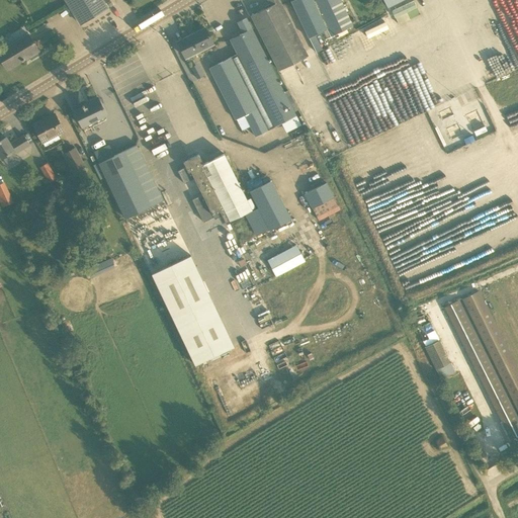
[(65,0),(81,24),(107,8),(102,0),(65,0)]
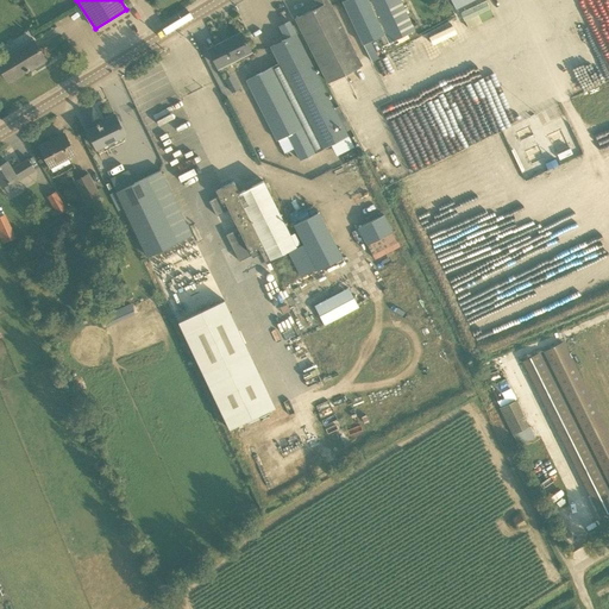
[(328,83),(363,66),(328,0),(314,0),(318,6),(295,19),(328,83)]
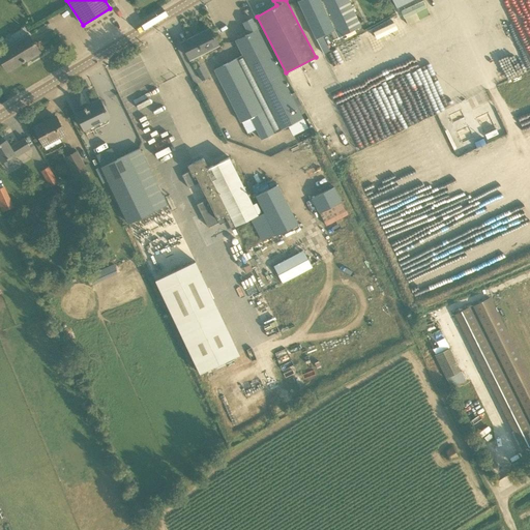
[(339,37),(361,27),(348,0),(299,0),(297,1),(316,39),(335,30),(339,37)]
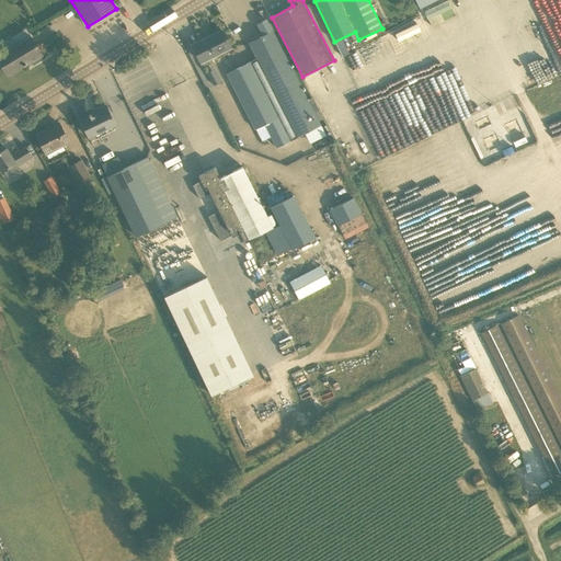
[(415,0),(423,13),(442,3),(439,0),(415,0)]
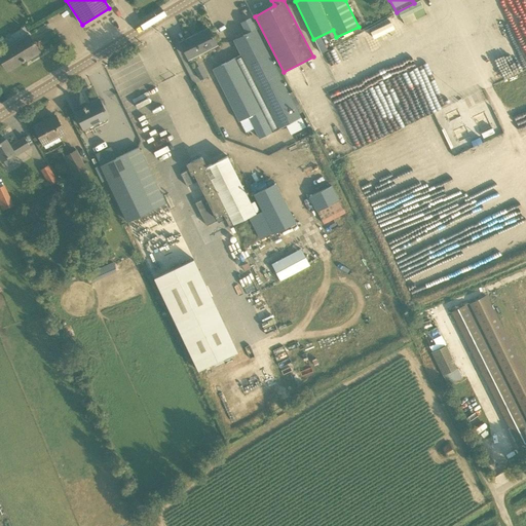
[(259,139),(301,116),(250,19),(241,23),(247,34),(233,40),(240,54),(215,69),(240,120),(248,117),(259,139)]
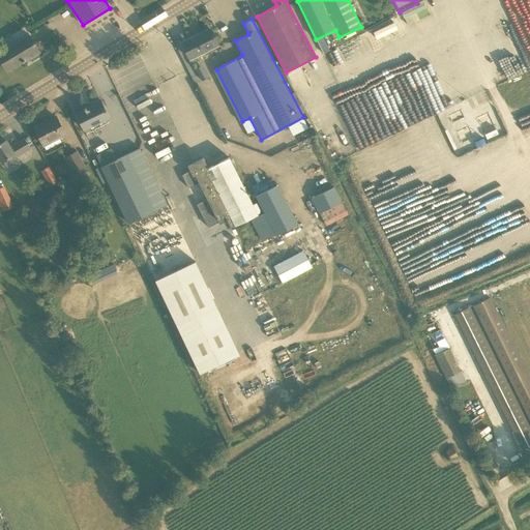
[(190,60),(218,46),(210,28),(181,42),(190,60)]
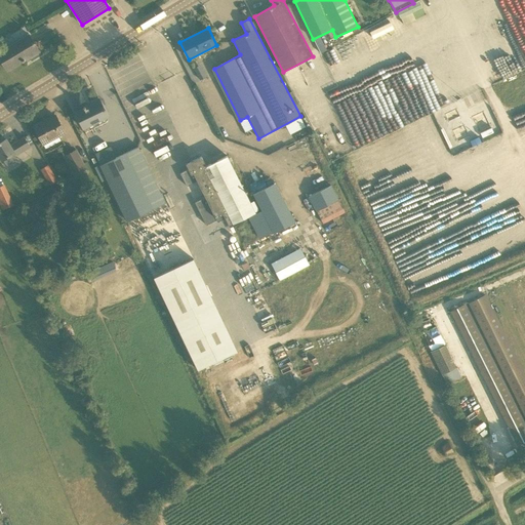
[(0,59),(6,71),(39,50),(29,33),(0,51),(0,59)]
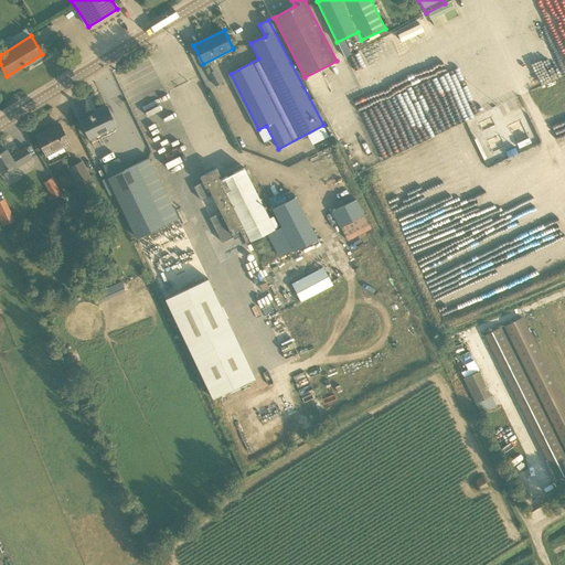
[(214,85),(222,82),(216,68),(209,72),(214,85)]
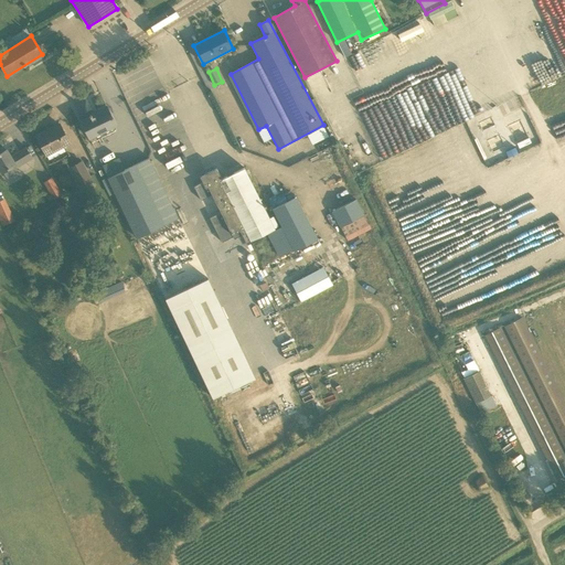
[(116,125),(107,106),(106,106),(107,108),(92,116),(91,114),(88,115),(89,117),(81,121),(87,139),(116,125)]
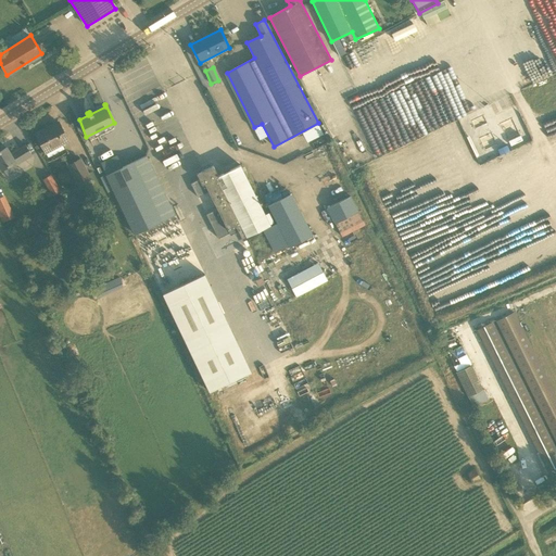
[(58,148),(67,141),(59,122),(36,134),(45,150),(57,143),(58,148)]
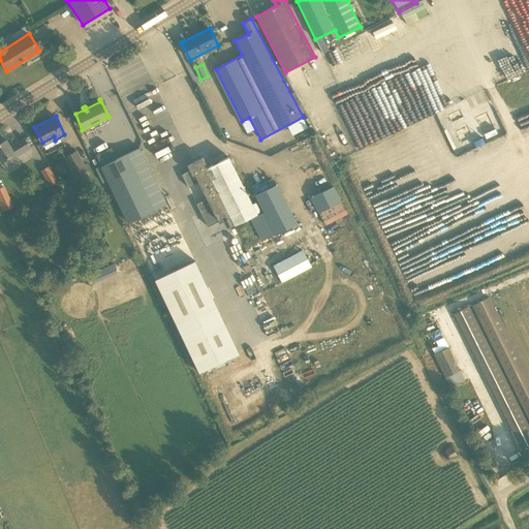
[(30,147),(25,137),(9,147),(6,139),(0,143),(0,158),(1,161),(14,153),(17,155),(30,147)]
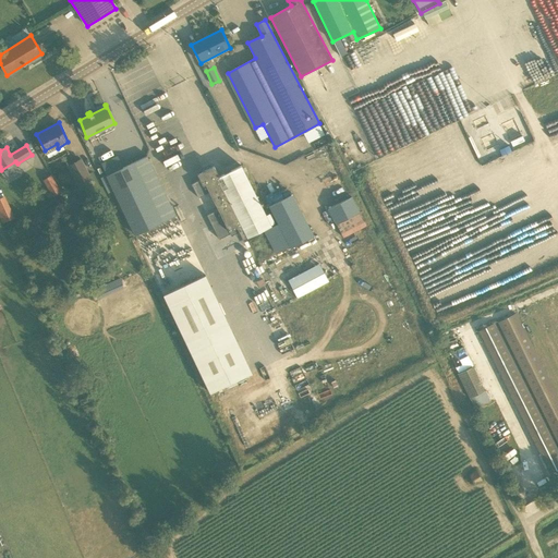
[(107,176),(135,235),(178,215),(149,155),(107,176)]
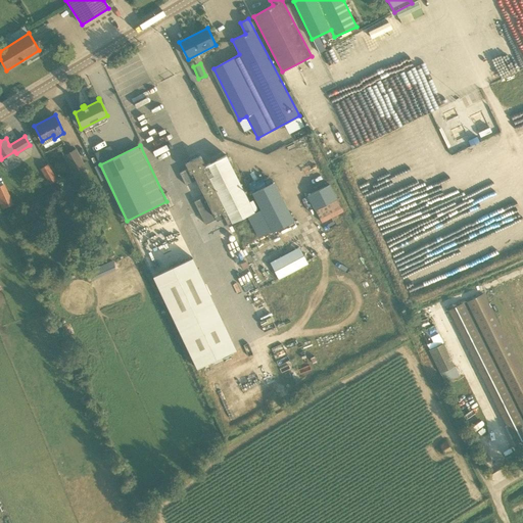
[(85,170),(86,169),(76,149),(63,155),(74,176),(76,175),(85,170)]
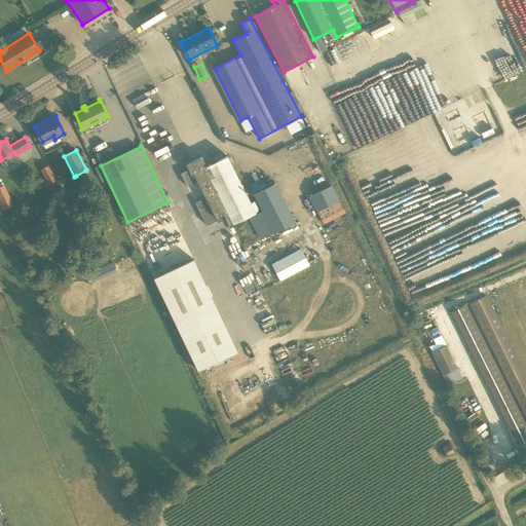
[(251,203),(227,156),(207,166),(201,156),(186,164),(188,170),(181,174),(187,186),(197,181),(205,197),(195,202),(207,225),(217,220),(218,222),(225,219),(229,226),(256,213),(259,211),(255,201),(251,203)]
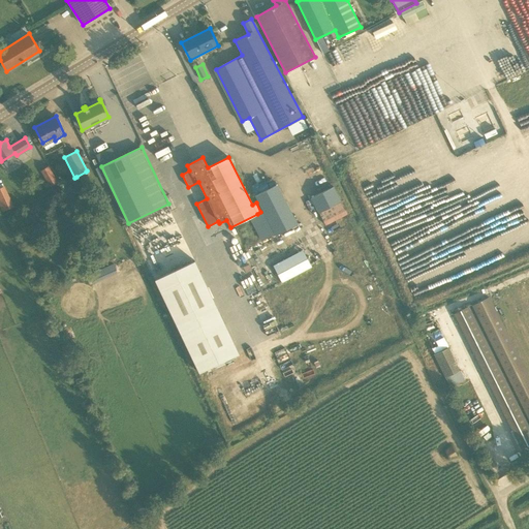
[(50,186),(57,182),(49,166),(40,172),(50,186)]
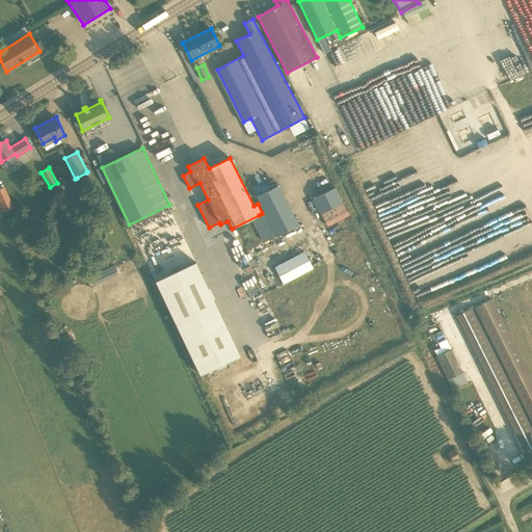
[(264,214),(251,220),(263,242),(275,235),(276,237),(299,224),(278,185),(256,196),(264,214)]
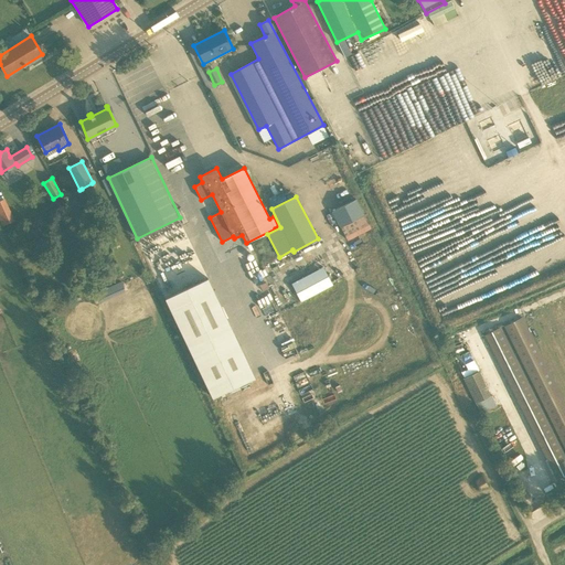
[(4,198),(0,199),(0,221),(1,225),(14,220),(4,198)]
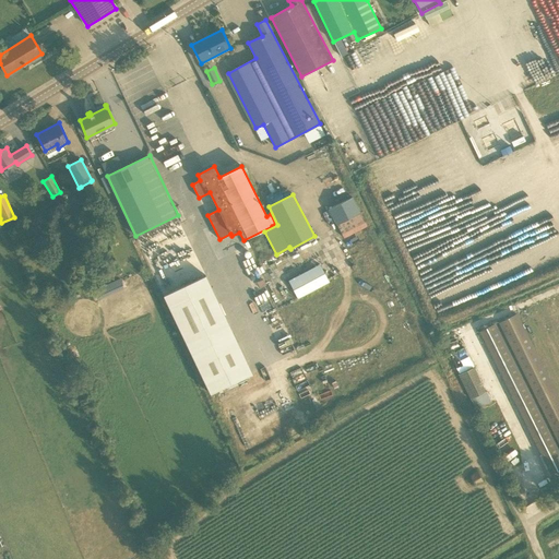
[(336,225),(360,213),(352,197),(329,209),(336,225)]
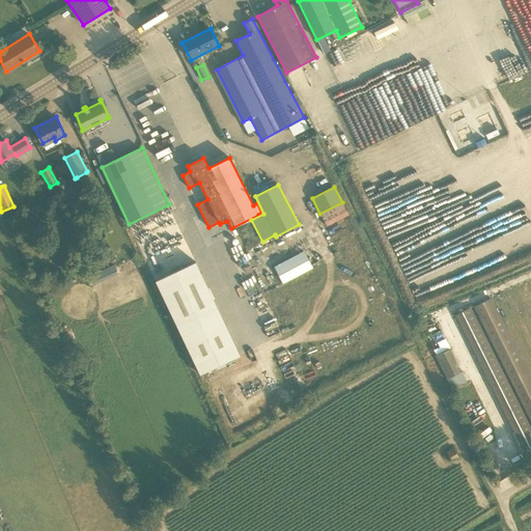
[(282,282),(313,268),(305,250),(274,264),(282,282)]
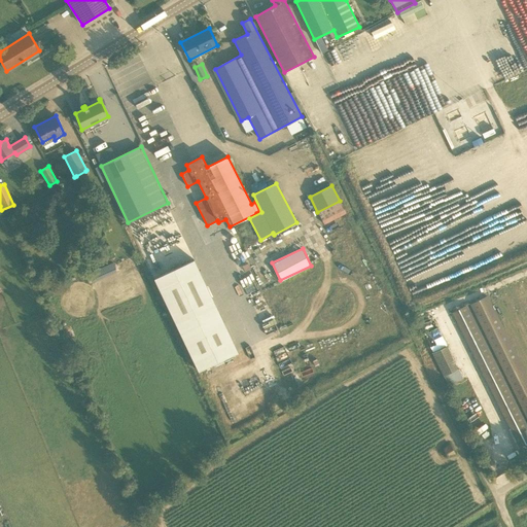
[(199,372),(239,352),(195,258),(153,278),(199,372)]
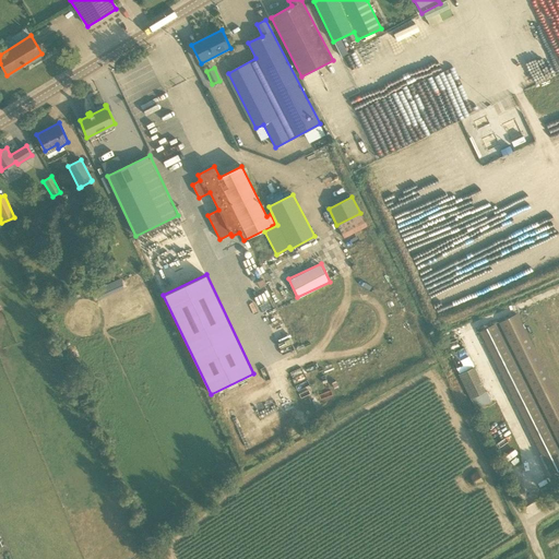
[(125,287),(120,278),(93,290),(97,300),(108,295),(125,287)]
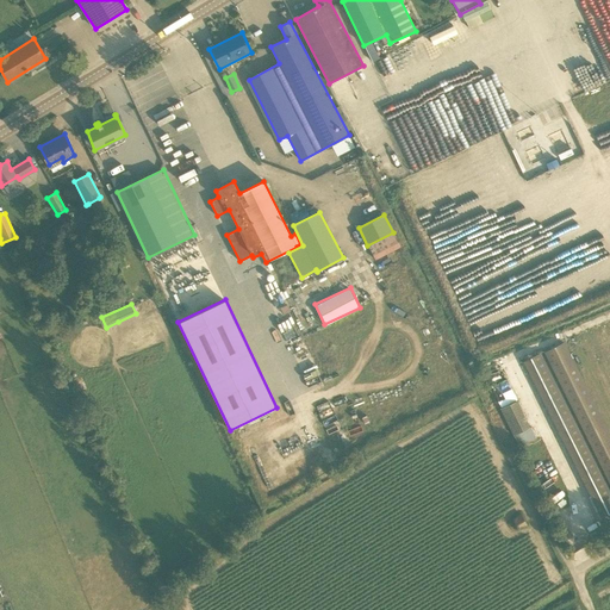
[(609,485),(609,433),(565,342),(543,353),(609,485)]
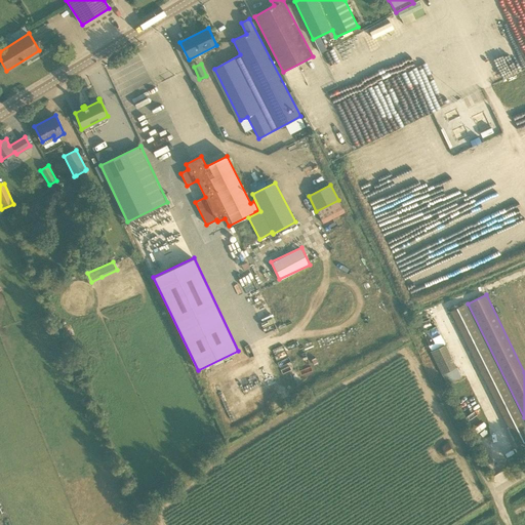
[(446,385),(453,381),(460,377),(456,367),(442,374),(446,385)]
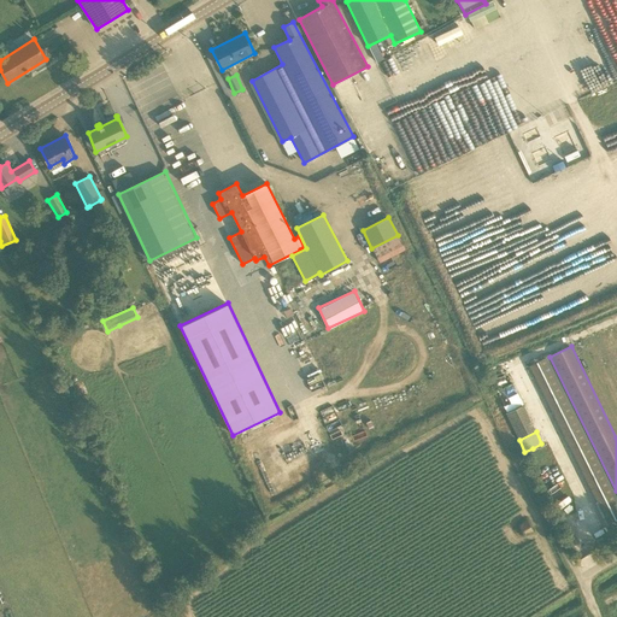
[(573,509),(564,511),(569,527),(577,524),(573,509)]
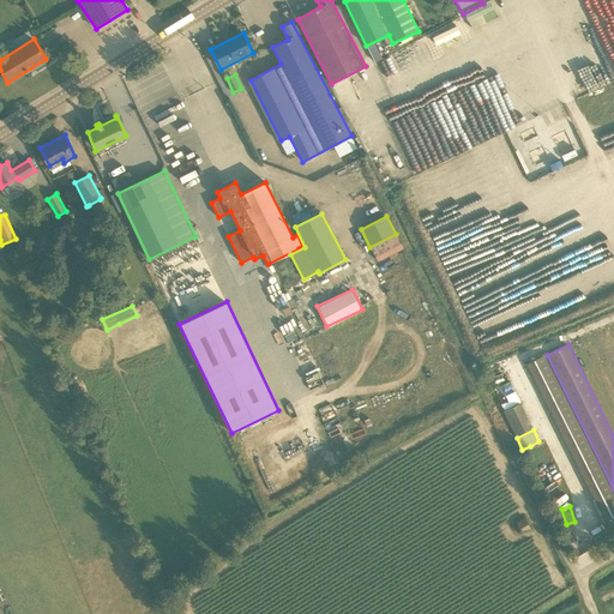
[(523,533),(530,527),(523,517),(516,522),(523,533)]
